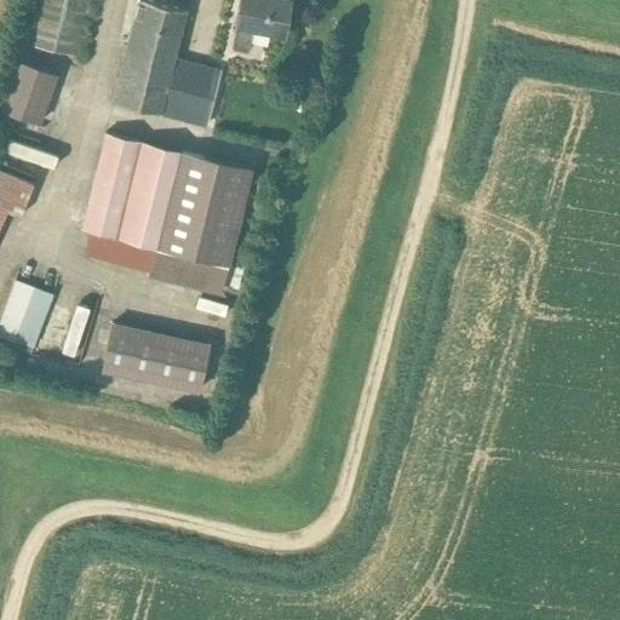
[(34,0),(24,45),(76,57),(90,0),(34,0)]
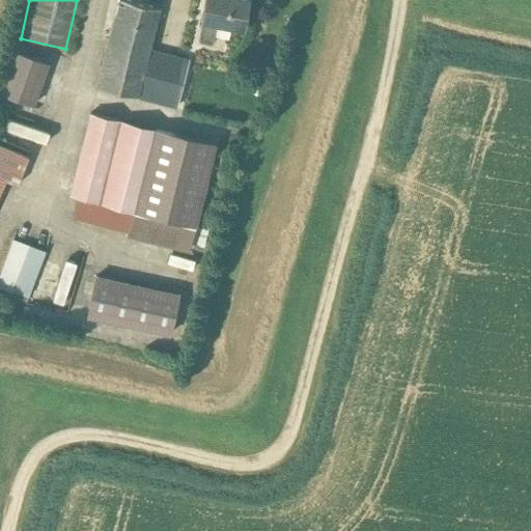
[(127,0),(118,0),(114,18),(98,85),(175,105),(187,59),(149,50),(160,8),(127,0)]
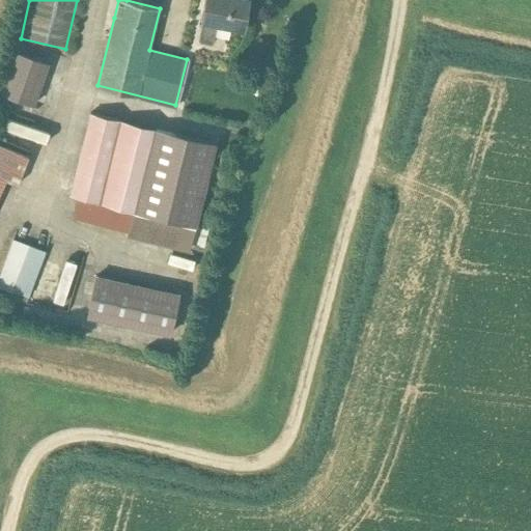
[(242,27),(243,20),(247,0),(204,0),(200,22),(202,22),(198,42),(212,45),(215,22),(242,27)]
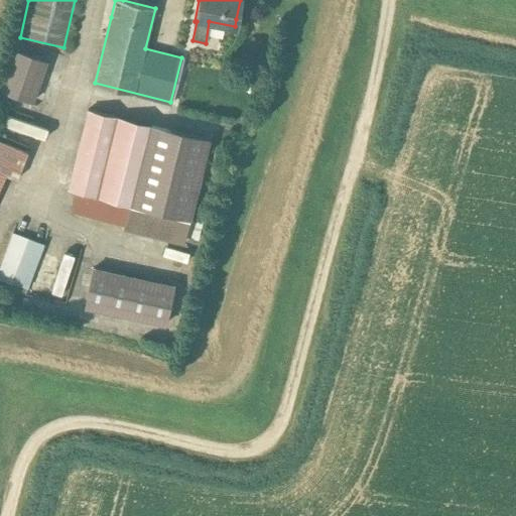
[(45,62),(10,50),(0,78),(0,92),(31,103),(45,62)]
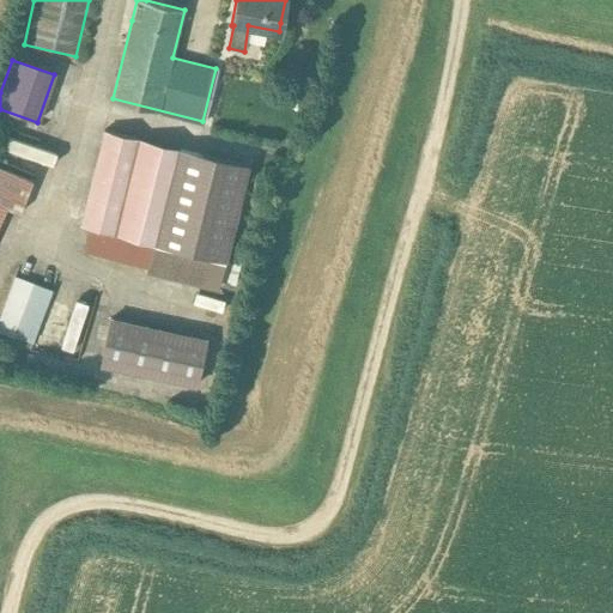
[(107,133),(83,228),(87,229),(83,253),(145,271),(144,273),(216,292),(248,170),(107,133)]
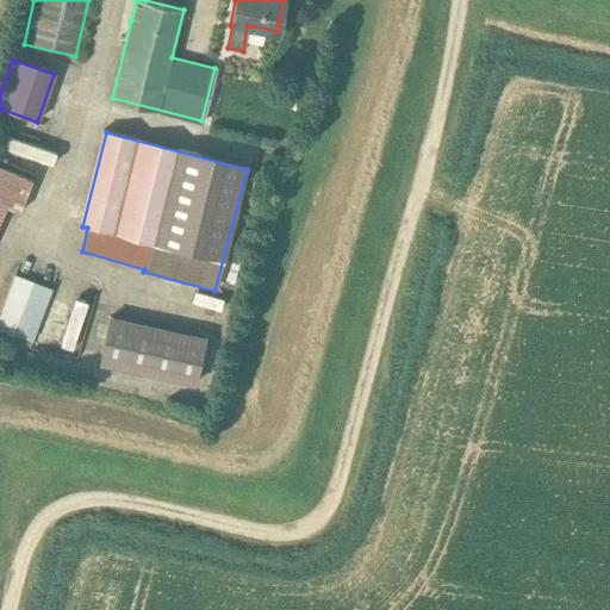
[(0,167),(0,218),(5,209),(17,213),(32,180),(0,167)]
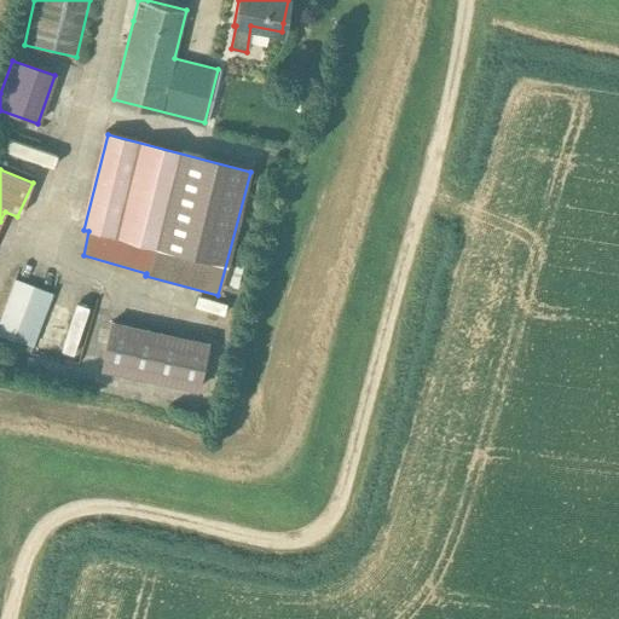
[(208,341),(110,319),(98,371),(196,393),(208,341)]
